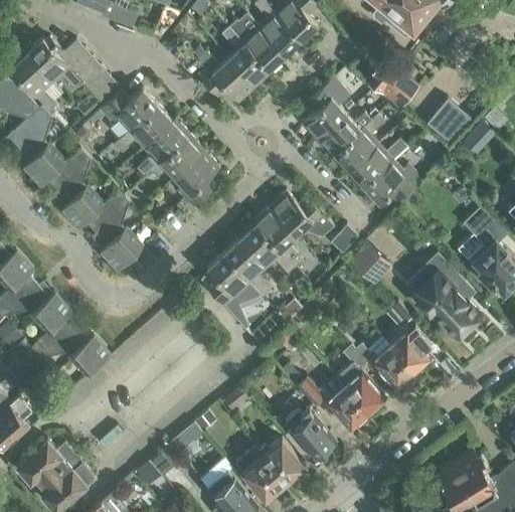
[(75,0),(103,11),(102,15),(132,26),(137,14),(107,3),(108,0),(75,0)]
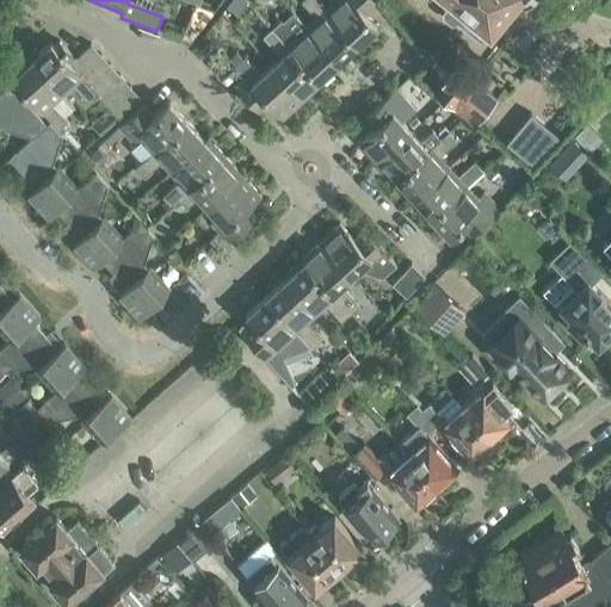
[(236,19),(255,2),(252,0),(233,0),(227,8),(236,19)]
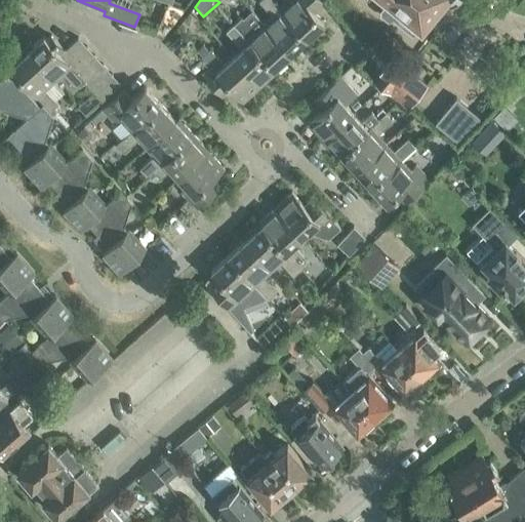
[(272,18),(264,26),(290,55),(307,40),(280,10),(270,0),(261,0),(258,3),(272,18)]
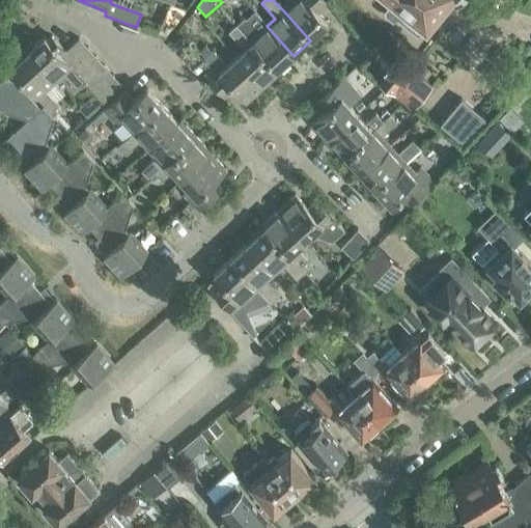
[(292,0),(294,1),(283,10),(310,40),(328,26),(317,15),(329,4),(323,0),(292,0)]
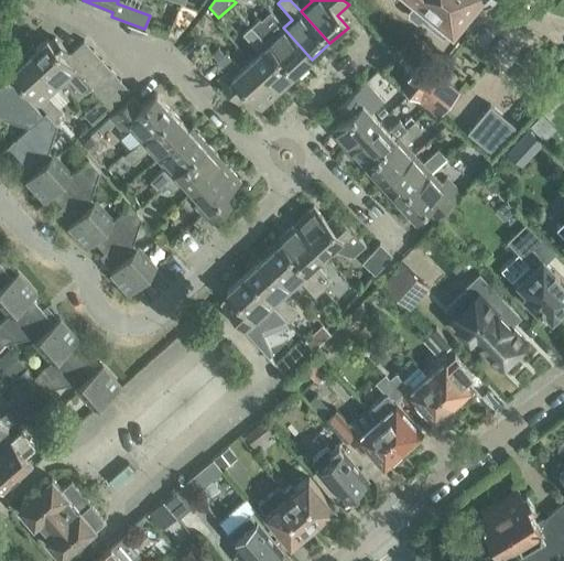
[(410,12),(423,23),(443,40),(452,29),(454,31),(466,17),(464,14),(475,0),(416,0),(419,2),(410,12)]
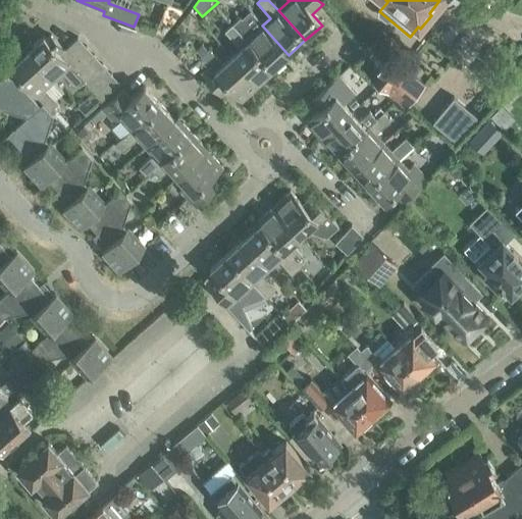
[(240,19),(231,27),(238,34),(239,33),(246,40),(246,41),(274,72),(285,63),(282,60),(289,55),(262,26),(252,14),(243,22),(240,19)]
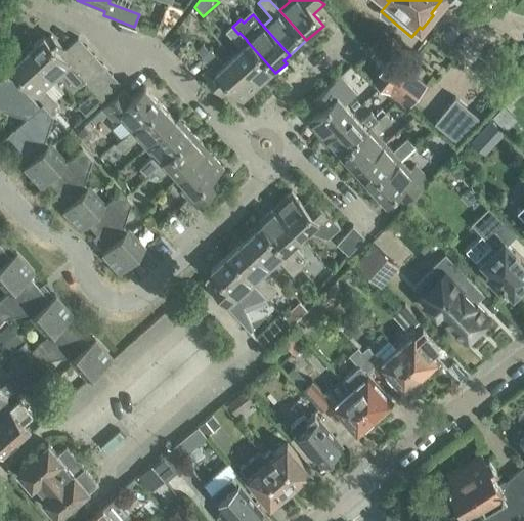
[(224,32),(241,51),(232,58),(259,88),(275,73),(247,41),(247,40),(239,33),(238,34),(232,27),(231,26),(224,32)]
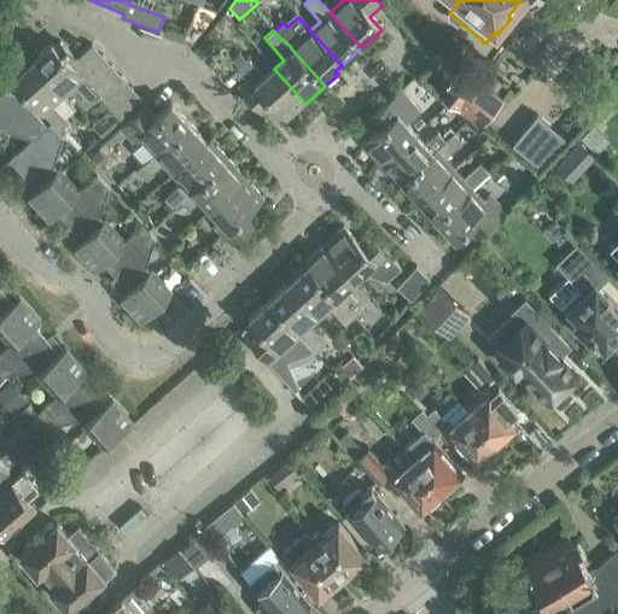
[(89,106),(98,98),(99,98),(91,89),(81,79),(70,66),(76,62),(60,45),(54,50),(52,46),(31,64),(63,99),(74,89),(89,106)]
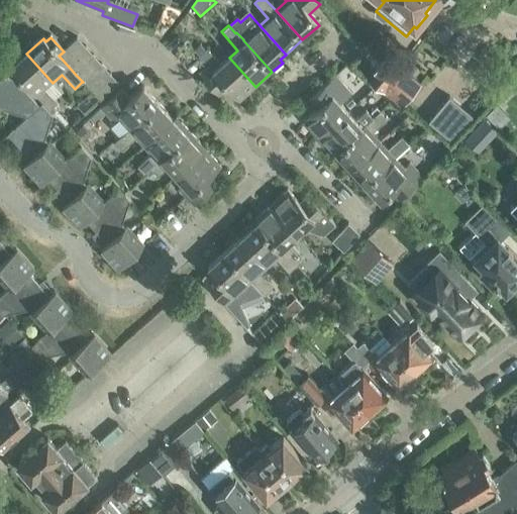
[(86,48),(77,39),(64,52),(59,56),(68,66),(86,48)]
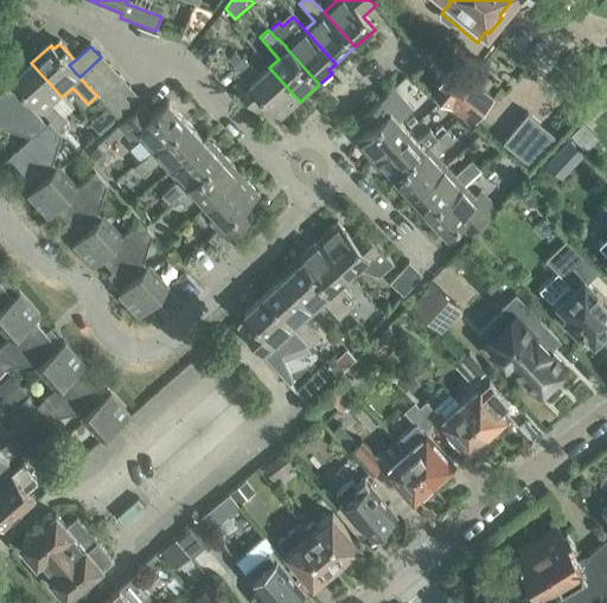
[(228,62),(234,68),(241,61),(235,55),(228,62)]
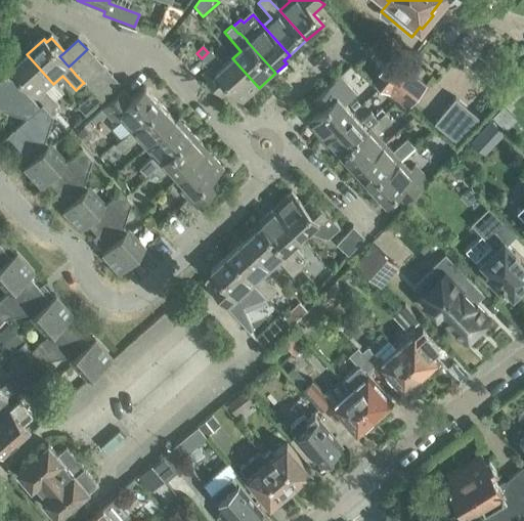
[(69,67),(77,76),(95,58),(87,49),(69,67)]
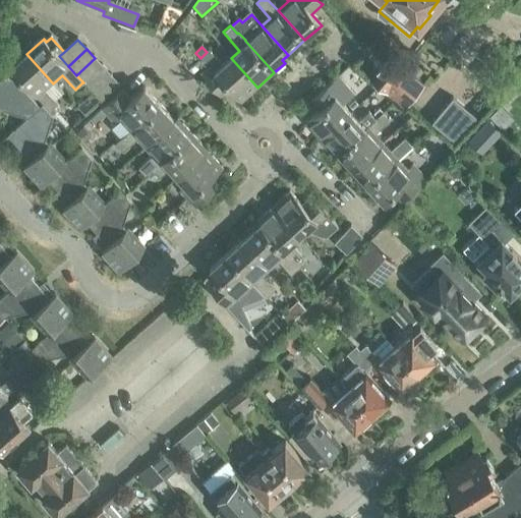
[(58,106),(45,92),(53,83),(26,54),(9,69),(50,113),(54,109),(58,106)]
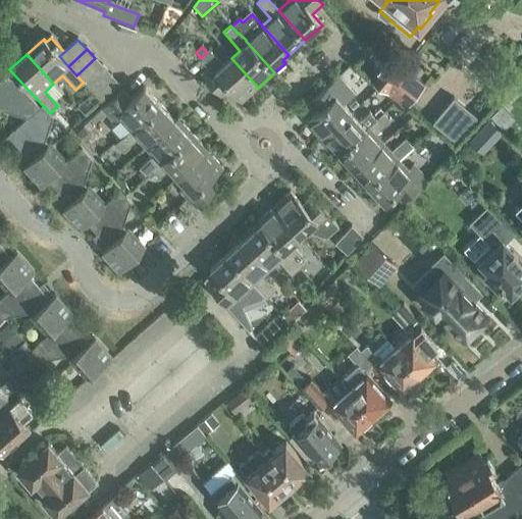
[(258,88),(231,58),(223,66),(211,54),(203,61),(210,68),(201,76),(220,98),(229,90),(242,103),(258,88)]
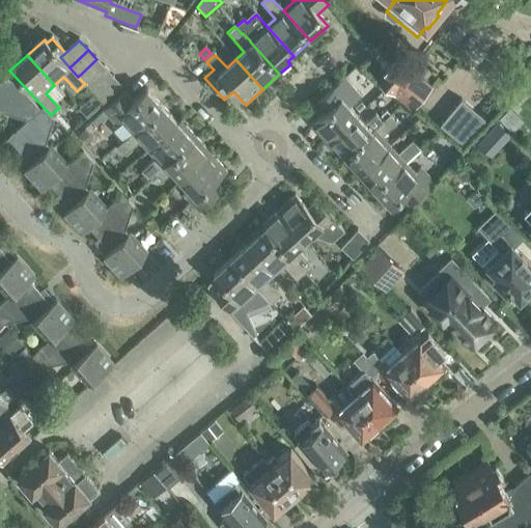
[(432,88),(431,88),(420,79),(419,80),(411,74),(413,72),(396,58),(376,82),(393,95),(394,93),(415,110),(432,88)]
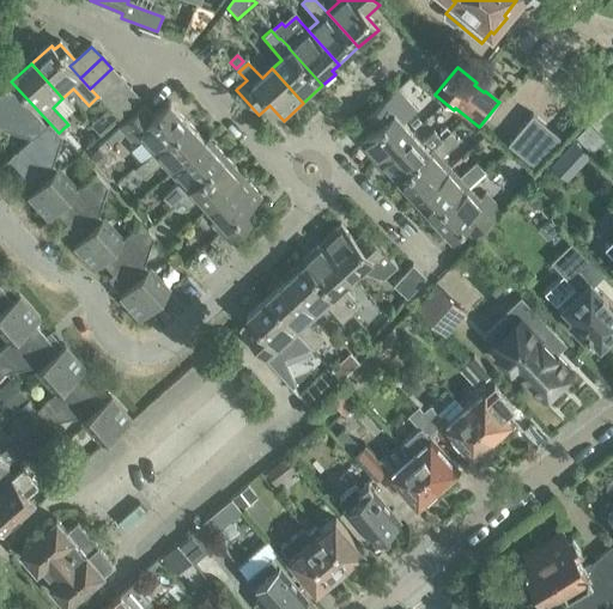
[(98,97),(97,97),(99,99),(121,79),(111,68),(90,89),(98,97)]
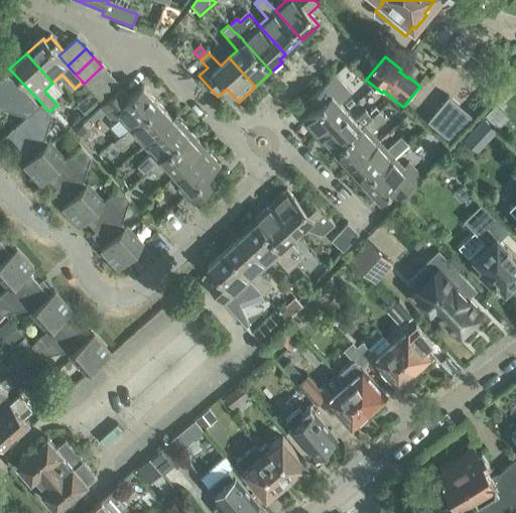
[(110,76),(102,67),(84,84),(92,93),(110,76)]
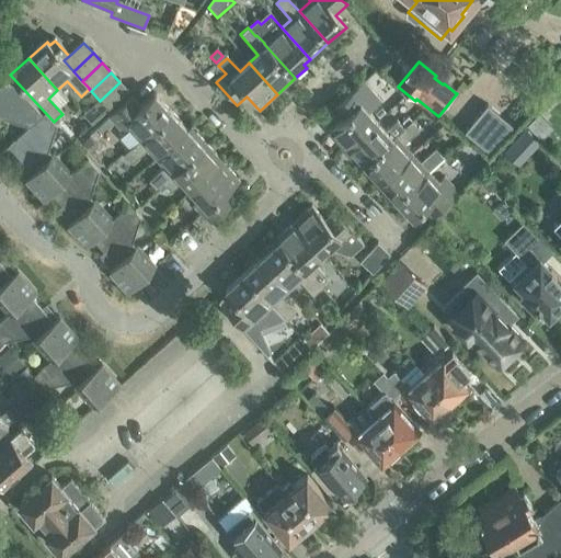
[(535,102),(545,91),(521,72),(512,83),(535,102)]
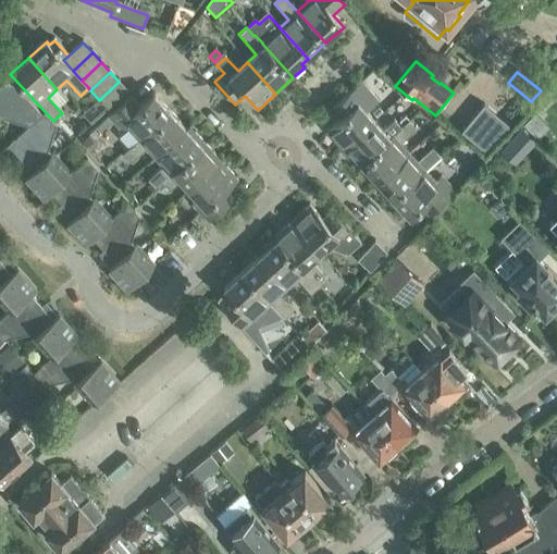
[(371,74),(362,83),(364,86),(373,77),(371,74)]
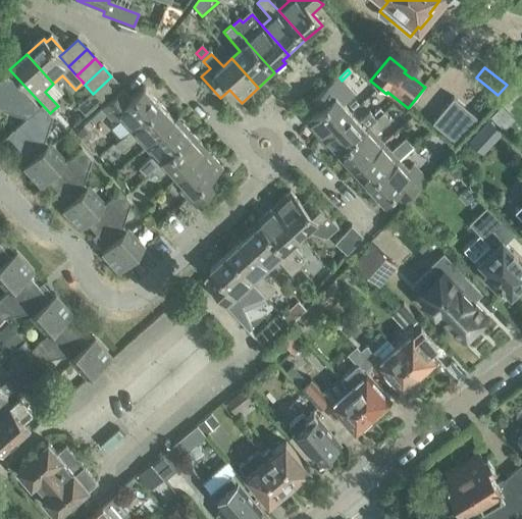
[(8,75),(0,82),(0,115),(1,115),(4,112),(28,119),(7,138),(40,109),(40,108),(8,74),(7,75),(8,75)]
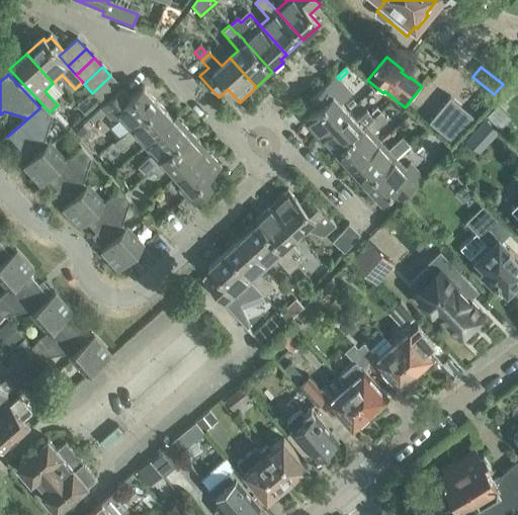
[(100,102),(119,85),(110,76),(92,93),(100,102)]
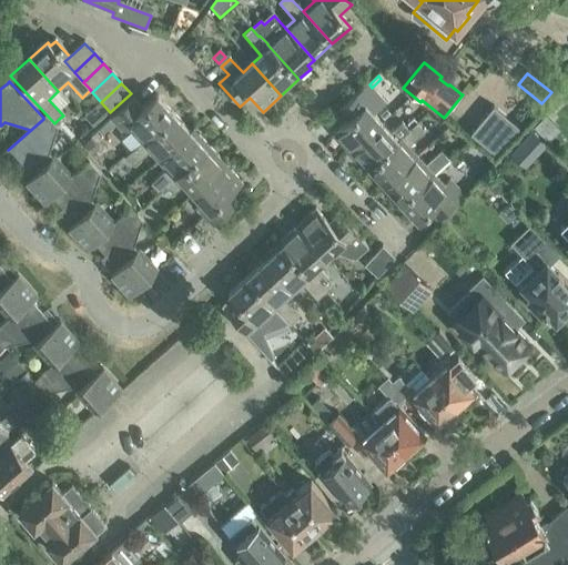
[(333,135),(350,154),(382,124),(374,115),(385,104),(368,86),(338,112),(348,122),(333,135)]
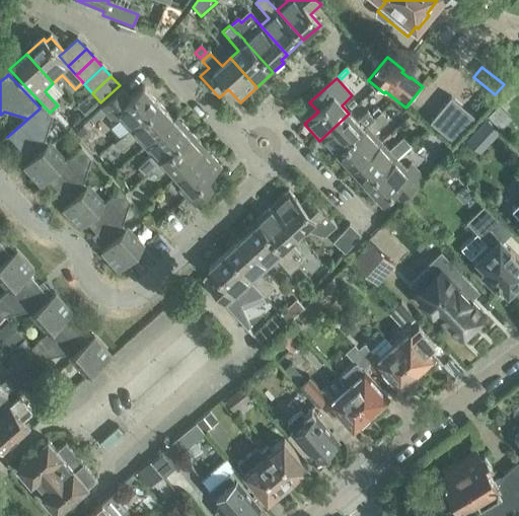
[(120,122),(129,131),(130,132),(159,104),(144,88),(130,100),(122,91),(100,111),(115,126),(120,122)]
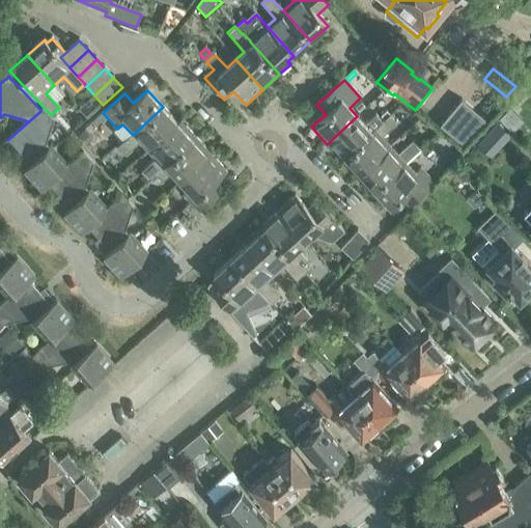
[(464,146),(485,121),(462,101),(440,127),(464,146)]
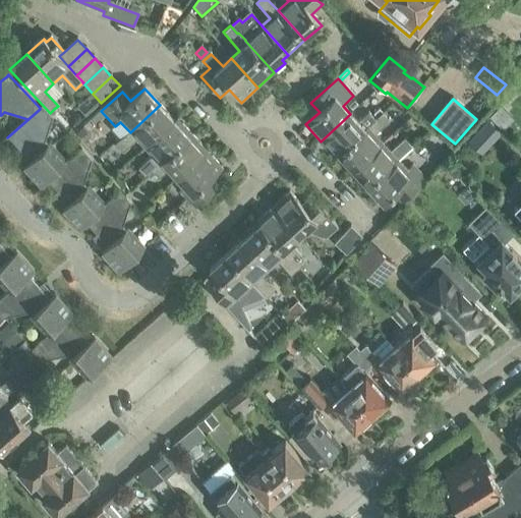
[(174,122),(160,105),(130,132),(129,131),(115,145),(123,154),(137,140),(145,149),(174,122)]
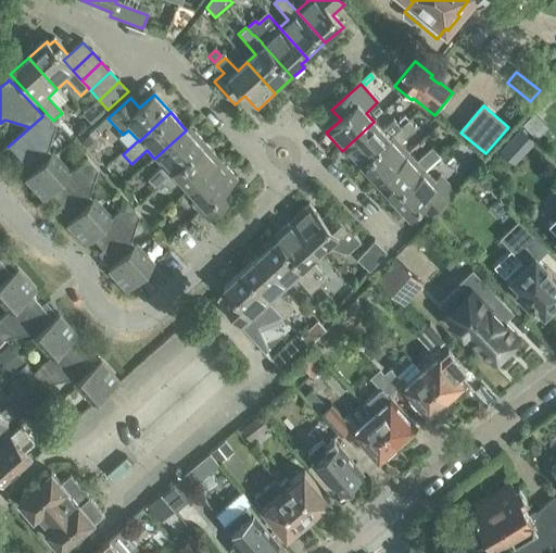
[(9,147),(32,173),(33,174),(52,156),(48,151),(55,127),(57,126),(55,125),(52,121),(45,113),(42,115),(42,116),(8,147),(9,148),(9,147)]
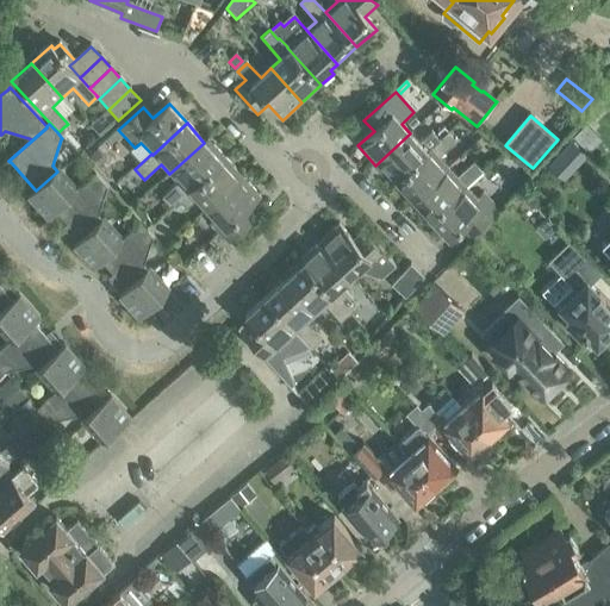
[(599,141),(586,127),(574,139),(587,152),(599,141)]
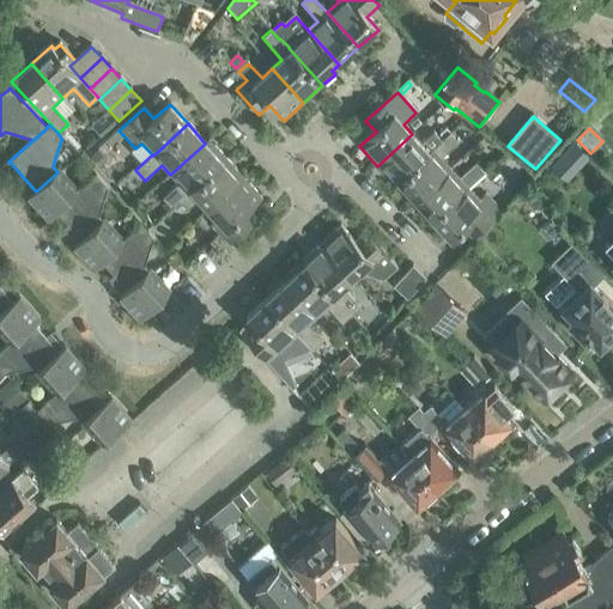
[(437,136),(442,141),(448,135),(444,131),(437,136)]
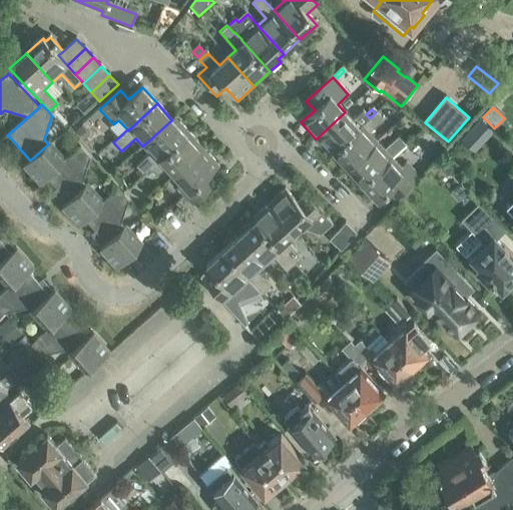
[(353,120),(345,112),(316,139),(331,154),(363,126),(362,125),(370,118),(366,114),(363,111),(353,120)]
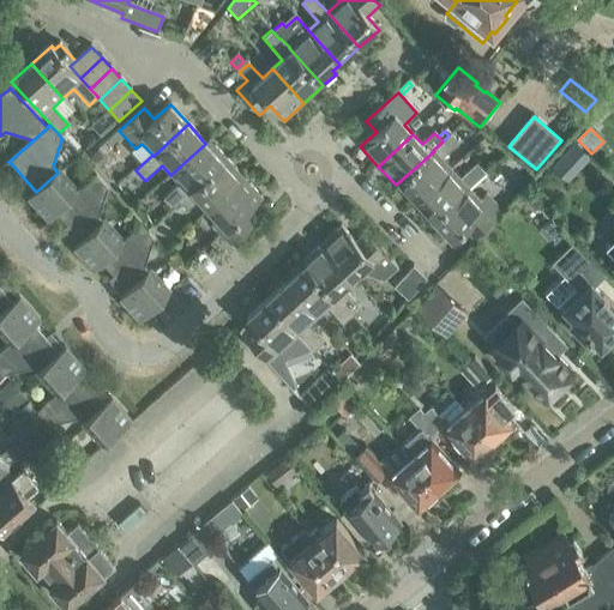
[(451,170),(443,159),(459,144),(450,134),(449,136),(443,142),(433,150),(434,151),(396,185),(407,198),(410,194),(416,201),(451,170)]
